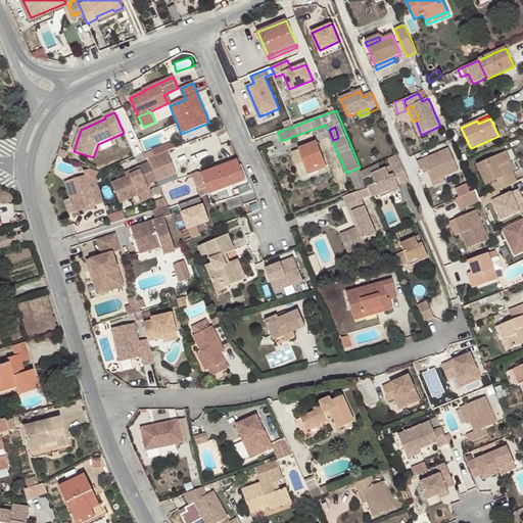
[(300,152),(300,151),(292,154),(302,179),(310,175),(307,172),(317,168),(318,172),(328,168),(317,141),(303,146),(305,151),(300,152)]
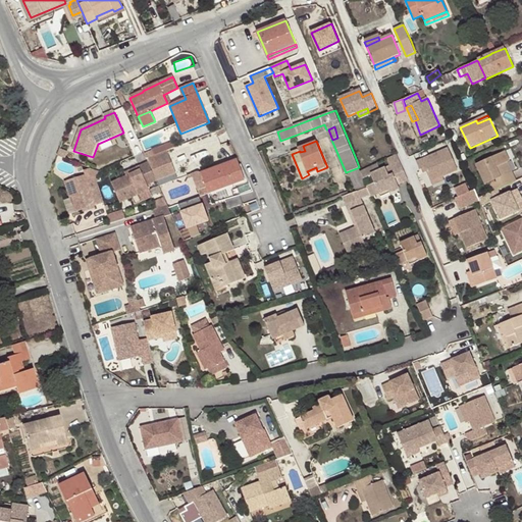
[(425,167),(431,181),(444,176),(459,170),(449,148),(416,162),(420,169),(425,167)]
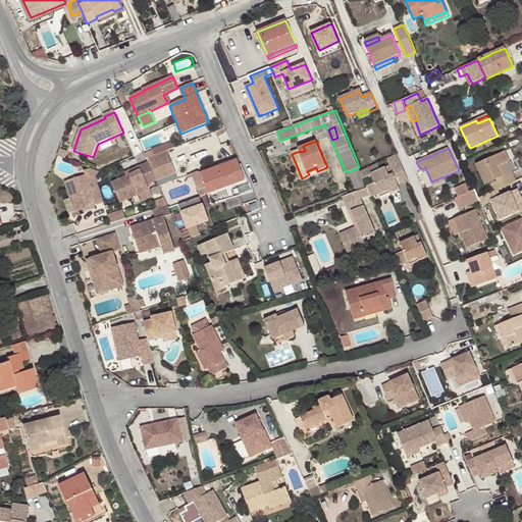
[(60,150),(58,156),(65,159),(68,153),(60,150)]
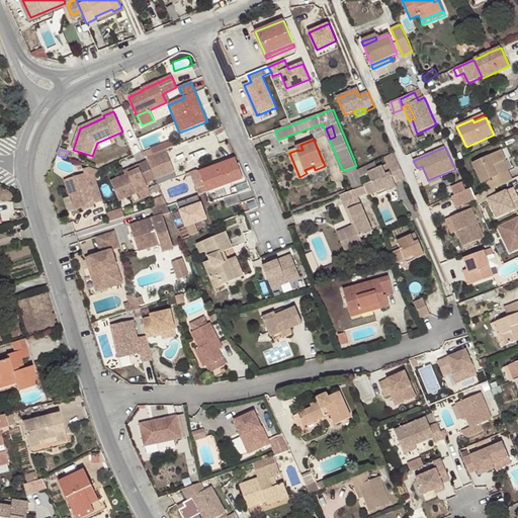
[(172,165),(166,151),(148,158),(153,172),(172,165)]
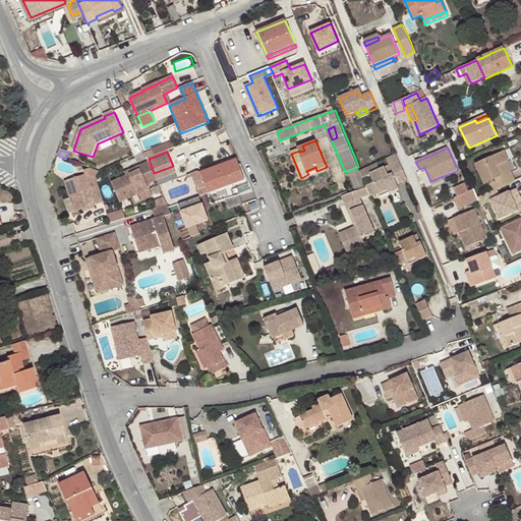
[(488,182),(493,191),(497,189),(515,181),(511,172),(507,174),(503,164),(507,162),(508,162),(504,152),(475,165),(485,184),(488,182)]
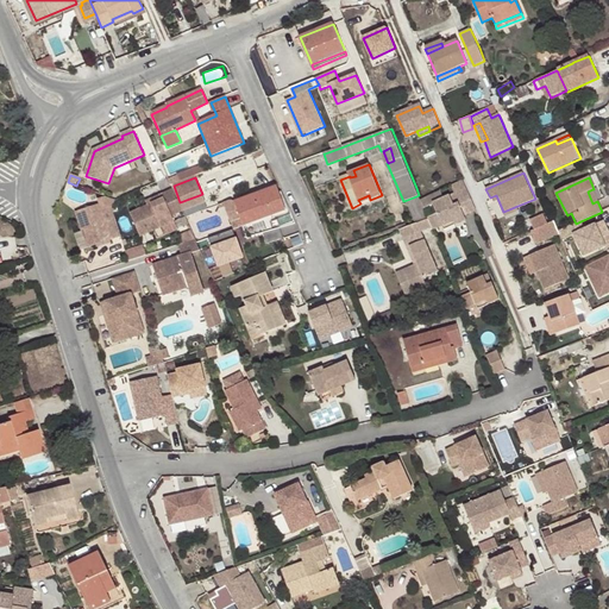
[(469,215),(477,212),(468,188),(465,184),(464,181),(451,186),(454,194),(459,193),(469,215)]
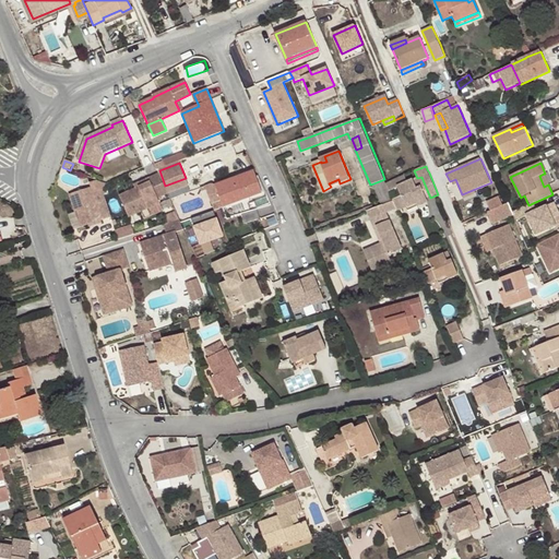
[(252,178),(250,173),(215,186),(221,199),(224,206),(251,195),(250,193),(261,190),(257,177),(252,178)]
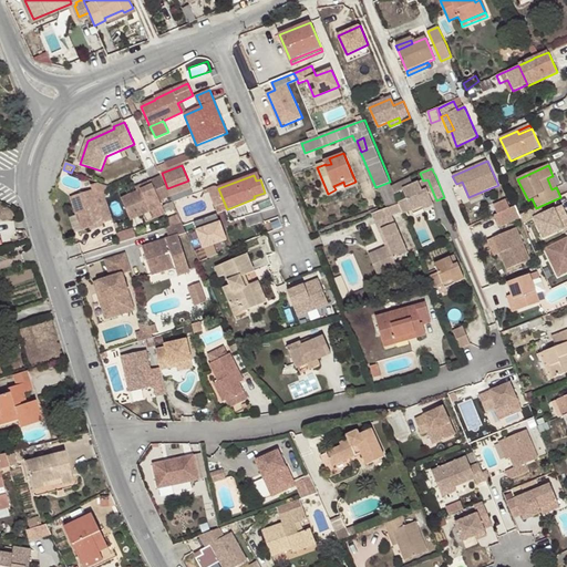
[(414,185),(412,176),(392,185),(395,193),(404,189),(408,198),(399,202),(400,204),(403,212),(404,214),(413,210),(423,205),(424,210),(434,207),(434,205),(433,202),(428,189),(424,192),(422,187),(420,182),(414,185)]
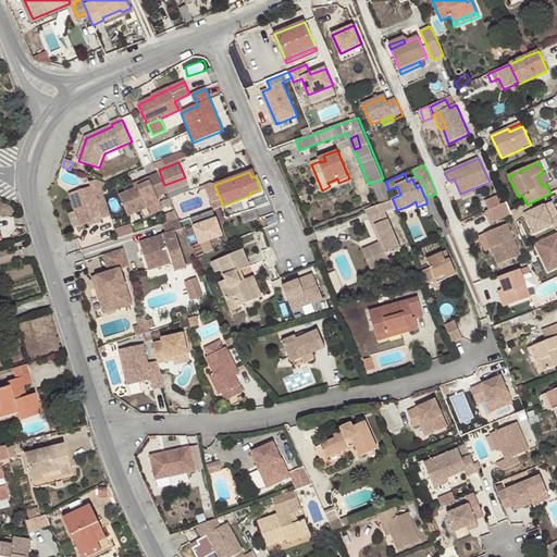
[(542,186),(546,184),(542,173),(537,175),(542,186)]
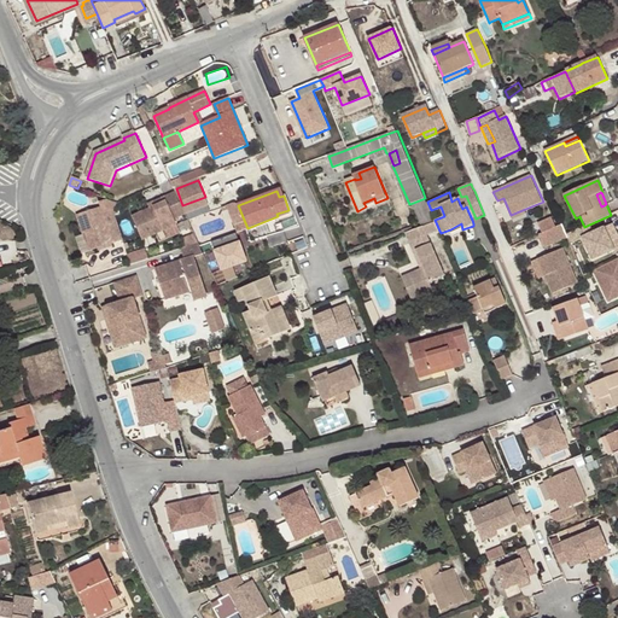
[(186,216),(175,193),(164,198),(167,203),(151,209),(133,217),(144,242),(157,235),(178,226),(175,220),(186,216)]
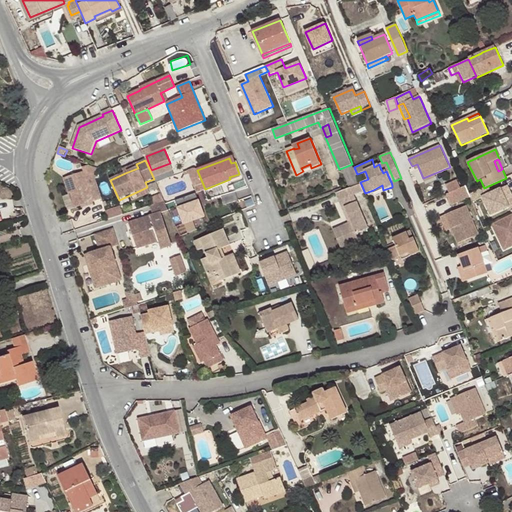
[(391,182),(394,181),(386,162),(382,163),(379,164),(381,169),(383,173),(386,171),(391,182)]
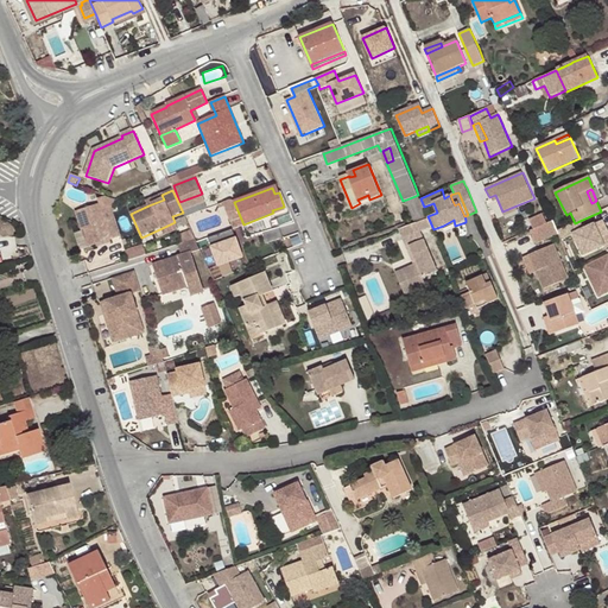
[(204,202),(202,194),(179,202),(183,210),(204,202)]
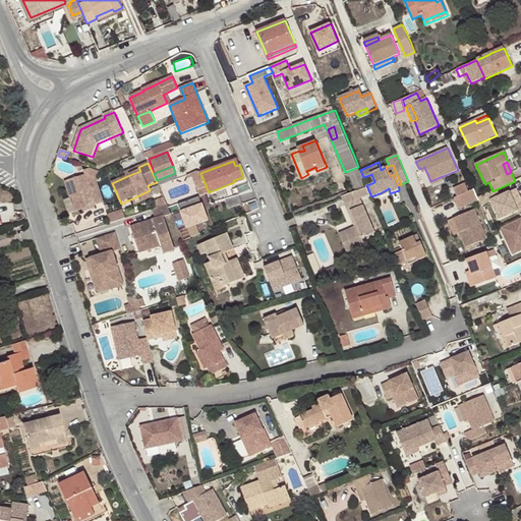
[(140,171),(138,167),(125,173),(127,176),(140,171)]
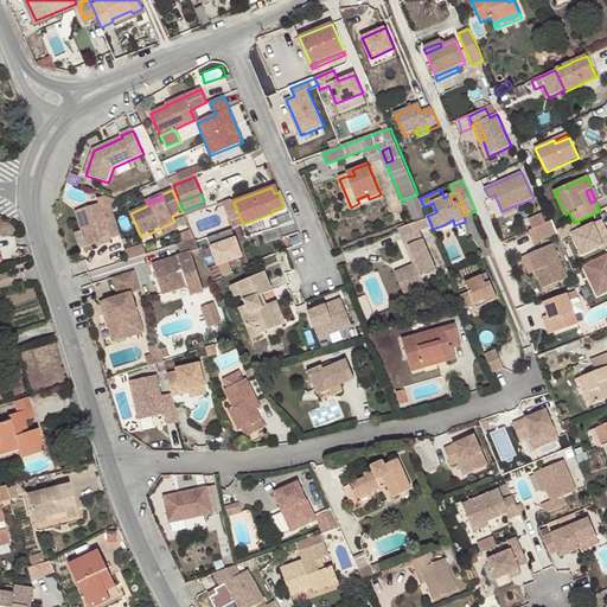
[(423,206),(420,198),(417,195),(406,199),(416,222),(428,218),(427,216),(423,206)]
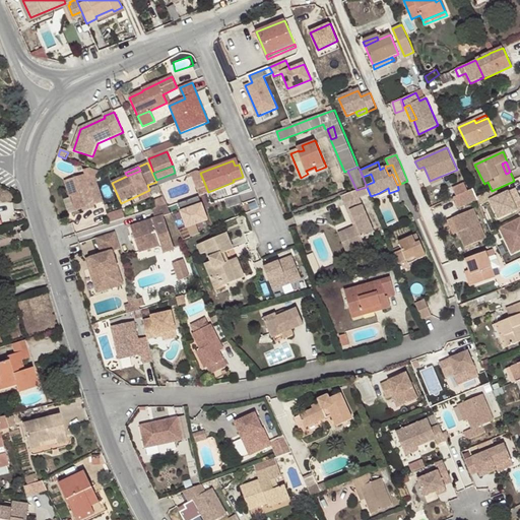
[(77,212),(104,204),(95,180),(93,174),(65,183),(70,199),(72,198),(77,212)]
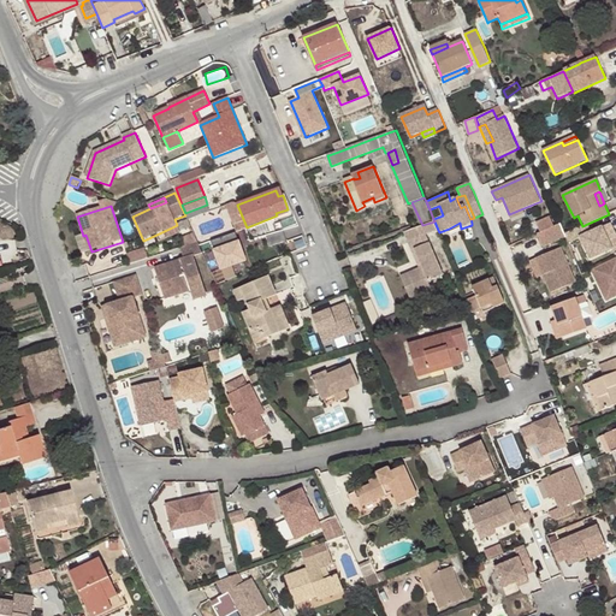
[(523,208),(509,214),(511,220),(526,214),(523,208)]
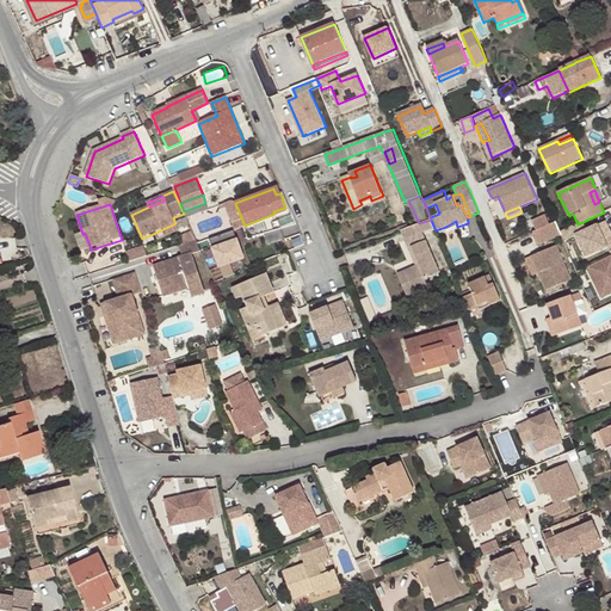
[(245,226),(241,217),(232,221),(235,229),(245,226)]
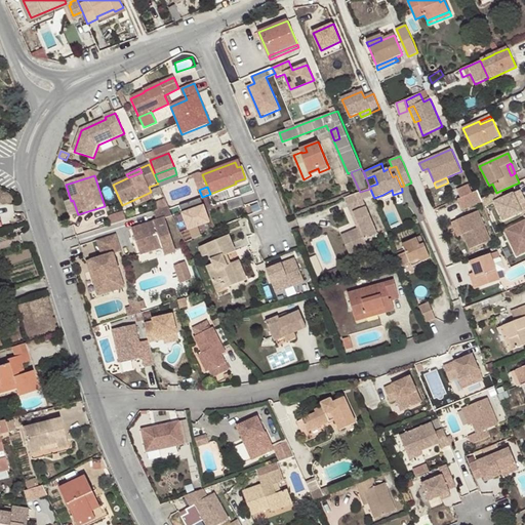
[(360,192),(345,198),(348,206),(355,203),(357,211),(352,213),(358,229),(356,229),(347,233),(354,252),(365,248),(363,241),(375,236),(363,200),(373,196),(370,189),(360,192)]
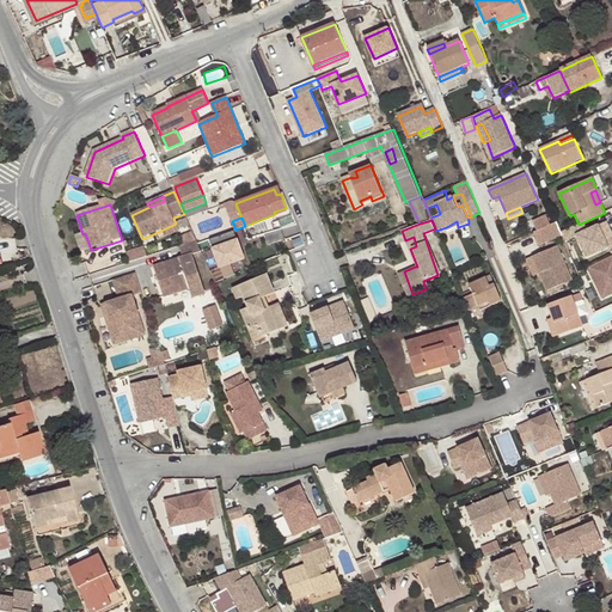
[(457,221),(446,227),(447,232),(458,227),(457,221)]
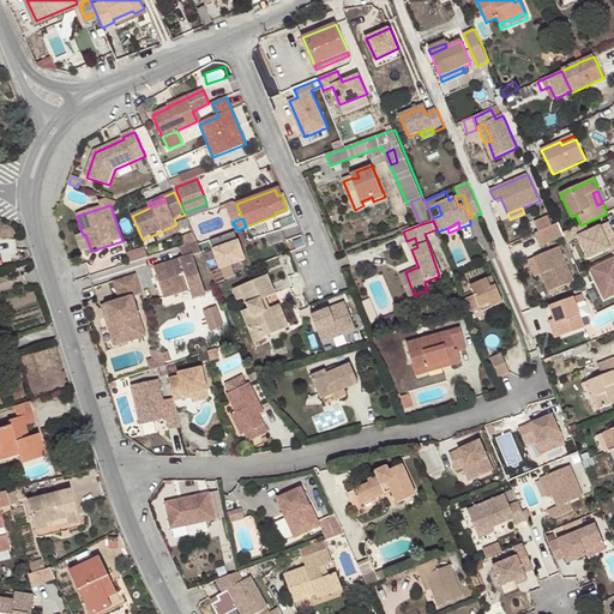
[(559,223),(536,233),(542,246),(565,235),(564,233),(563,230),(559,223)]
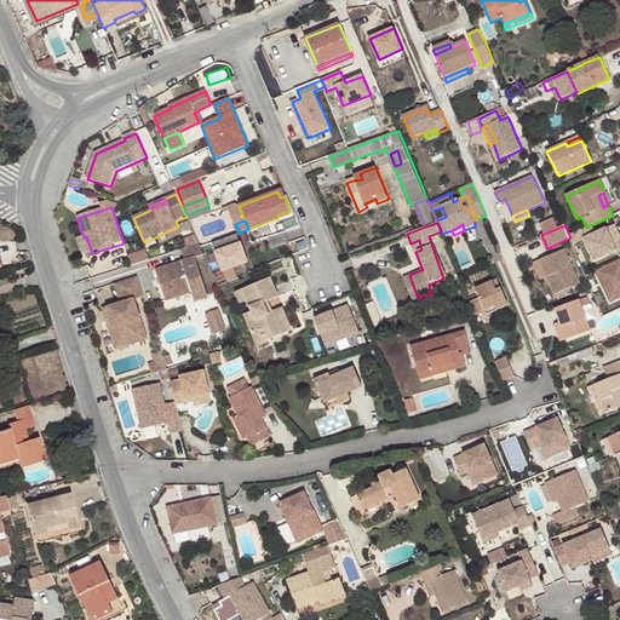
[(586,228),(569,235),(570,237),(574,245),(585,239),(595,260),(616,251),(607,229),(595,234),(591,225),(586,228)]
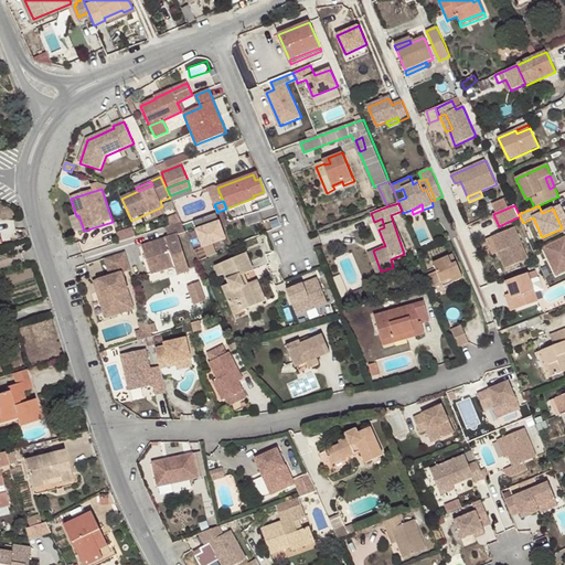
[(553,209),(562,228),(564,226),(564,215),(560,205),(553,209)]
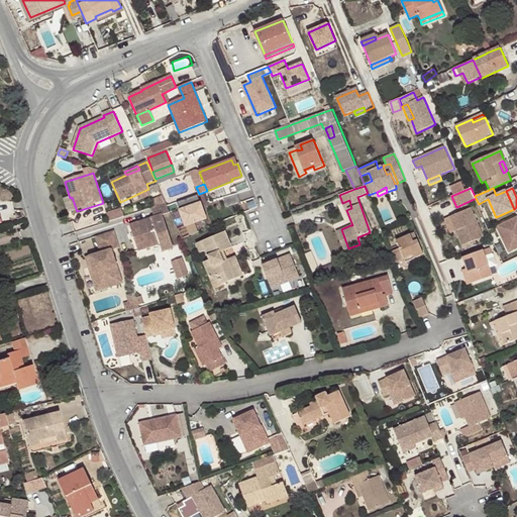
[(151,196),(148,189),(131,197),(134,204),(151,196)]
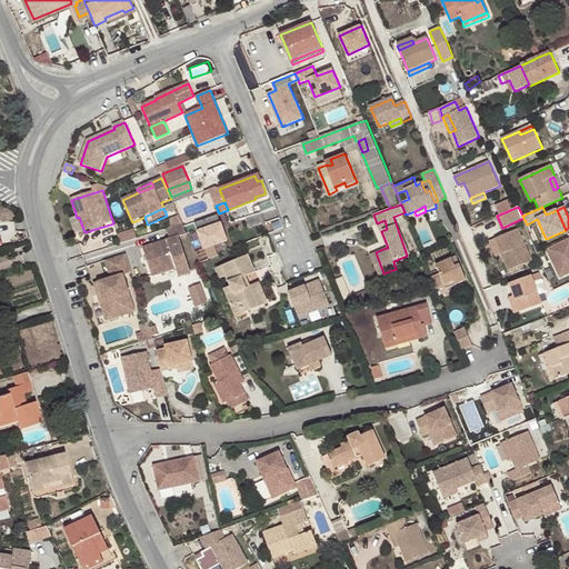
[(217,215),(195,222),(205,248),(227,240),(217,215)]
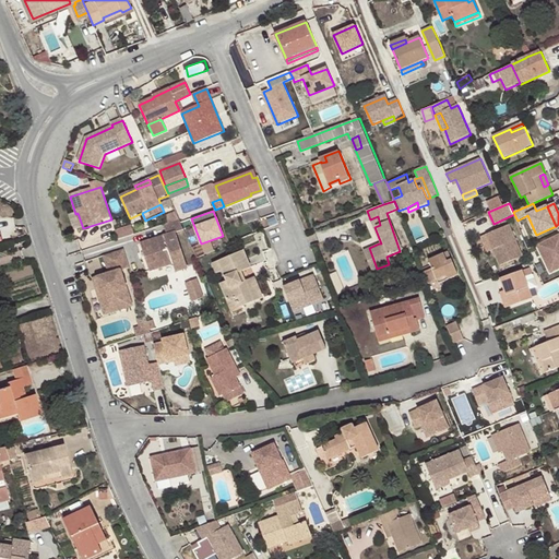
[(180,222),(177,215),(167,219),(169,226),(180,222)]
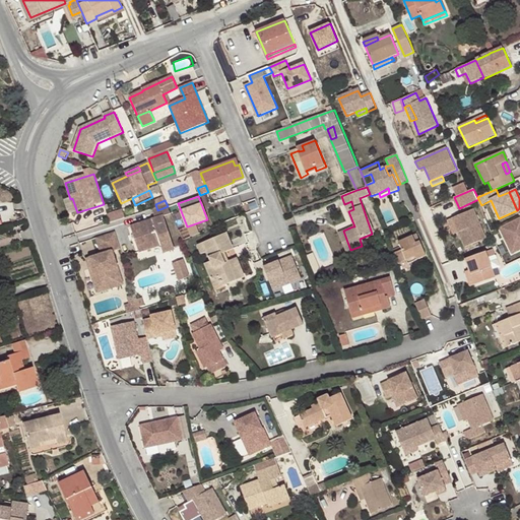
[(351,201),(344,204),(352,226),(354,226),(348,211),(353,209),(351,201)]
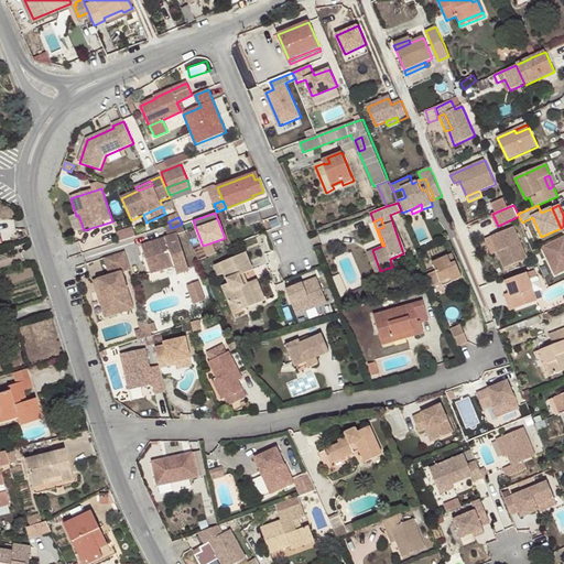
[(187,235),(182,224),(171,228),(166,229),(170,239),(142,248),(151,275),(175,269),(177,277),(190,273),(179,237),(187,235)]
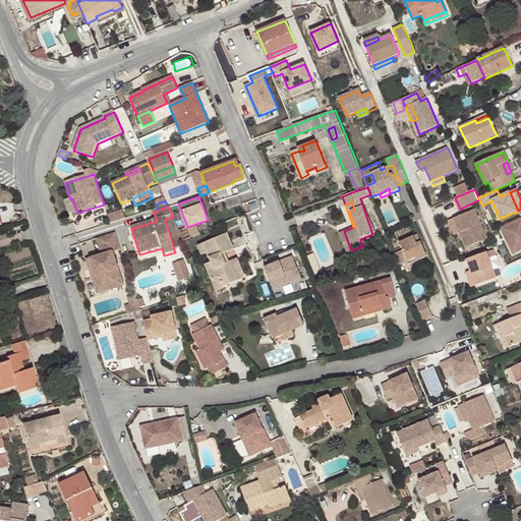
[(123,209),(109,213),(111,220),(125,216),(123,209)]
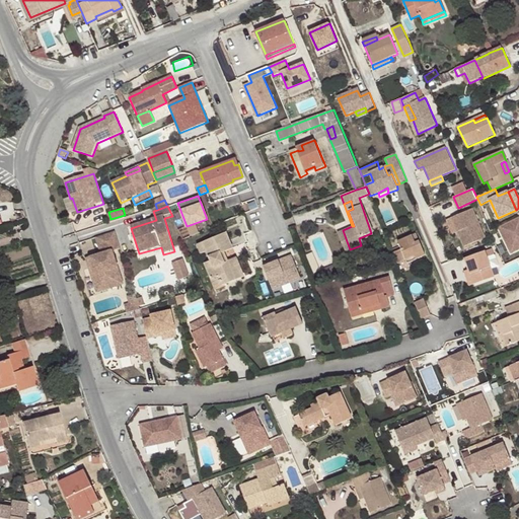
[(463,221),(476,215),(473,209),(452,218),(458,233),(464,247),(467,246),(458,228),(464,225),(463,221)]
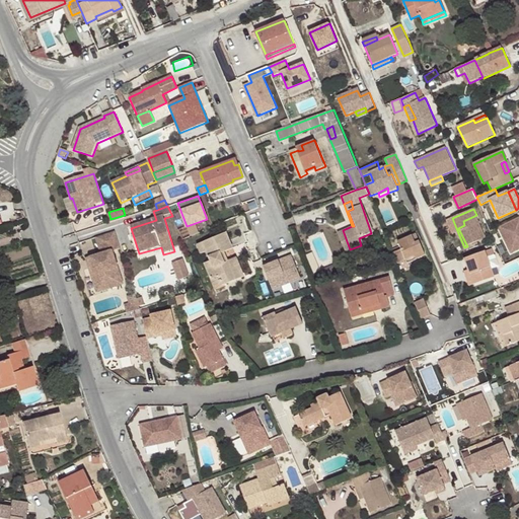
[(487,238),(476,215),(463,221),(464,225),(458,228),(467,246),(487,238)]
